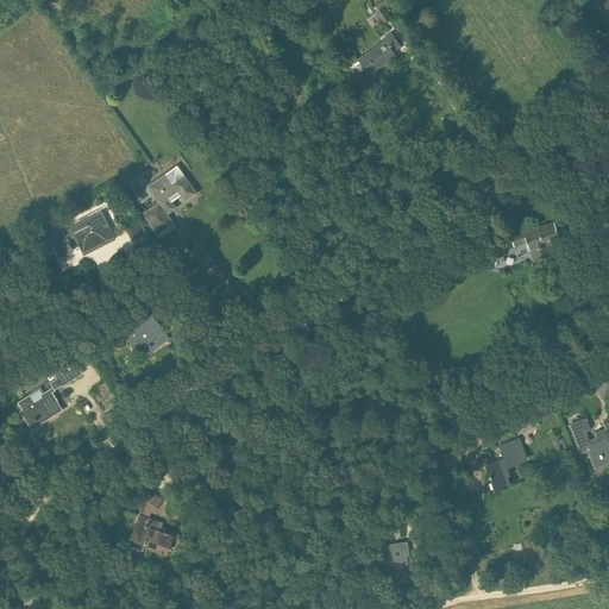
[(384,0),(383,0),(376,5),(380,12),(376,14),(382,24),(391,18),(387,11),(388,8),(385,4),(387,4),(384,0)]
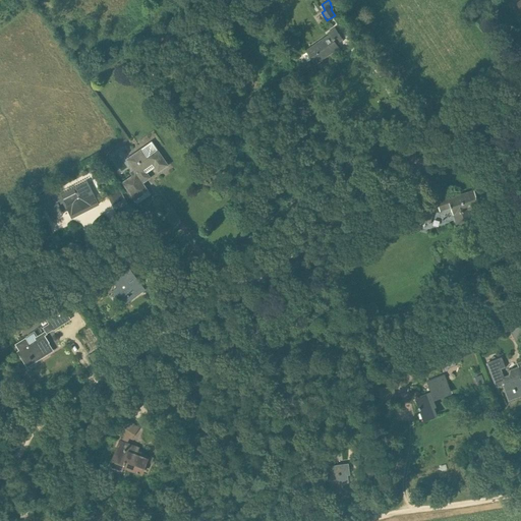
[(316,1),(311,4),(316,12),(321,9),(316,1)]
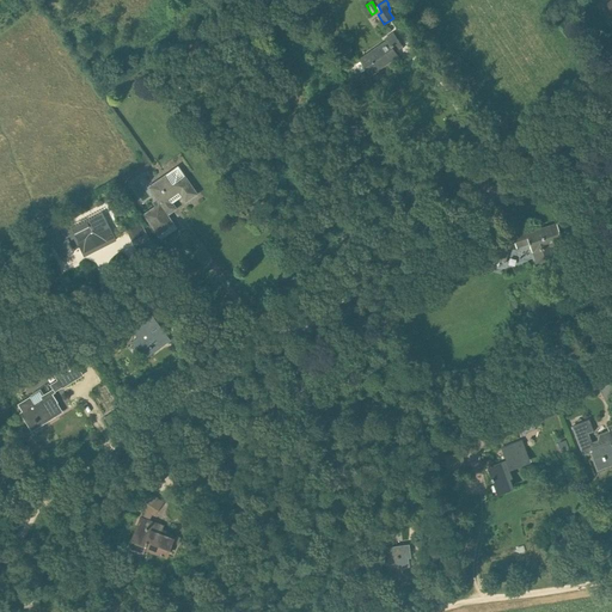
[(276,8),(277,22),(287,20),(286,7),(276,8)]
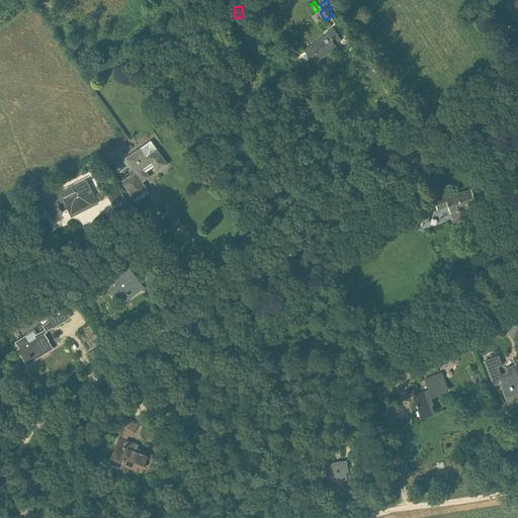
[(360,22),(363,28),(370,23),(366,18),(360,22)]
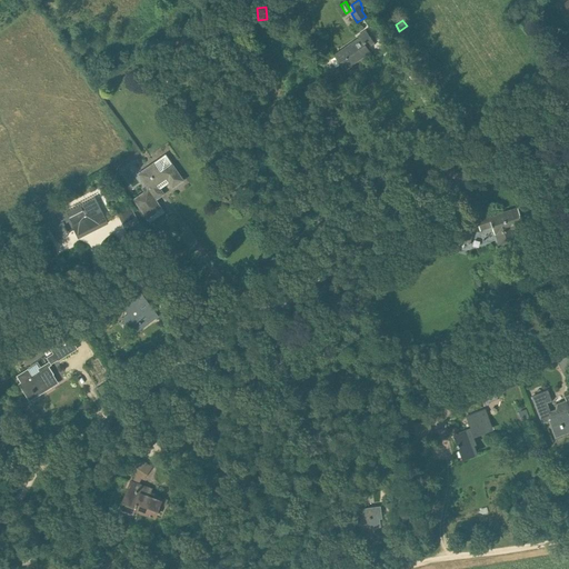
[(362,57),(367,53),(370,51),(367,48),(373,42),(366,31),(358,37),(359,38),(335,56),(345,69),(352,63),(352,62),(361,57),(362,57)]
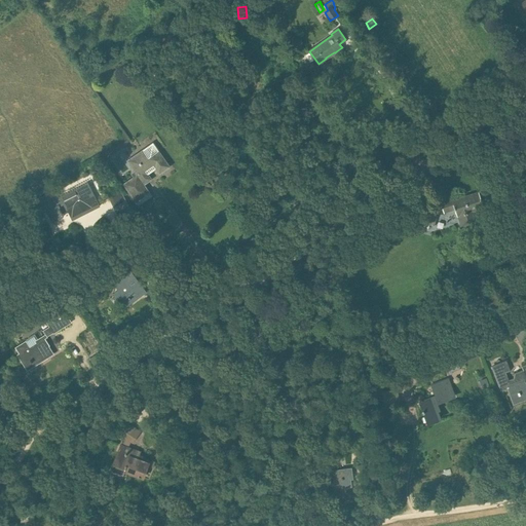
[(159,174),(170,166),(153,143),(127,160),(135,172),(132,174),(134,177),(124,184),(136,201),(150,192),(145,184),(151,179),(148,174),(155,168),(159,174)]
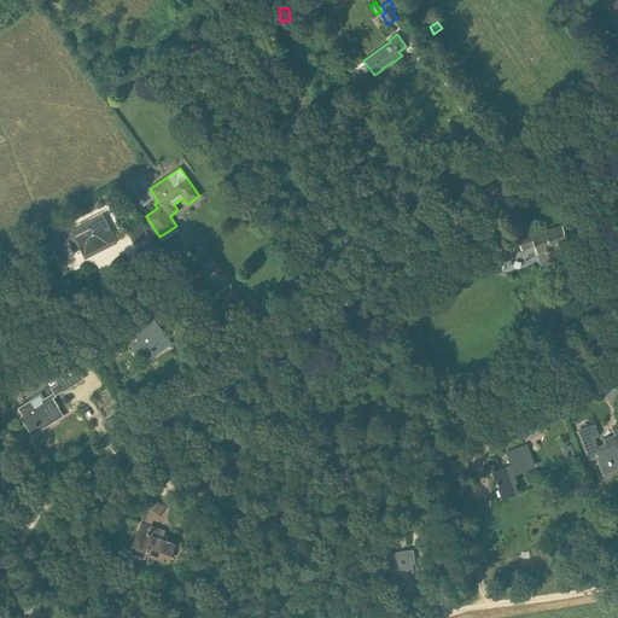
[(104,226),(93,232),(87,222),(51,242),(62,263),(63,263),(62,261),(75,254),(75,255),(76,254),(74,250),(80,248),(85,256),(116,240),(111,229),(108,231),(104,226)]
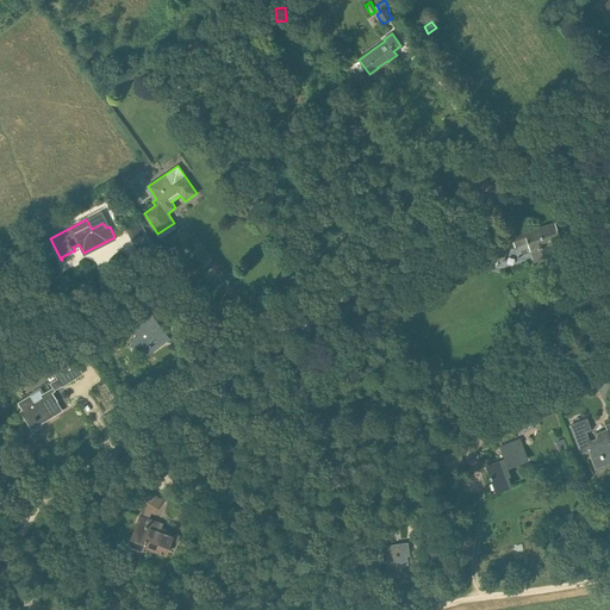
[(131,240),(147,232),(145,231),(141,222),(126,229),(131,240)]
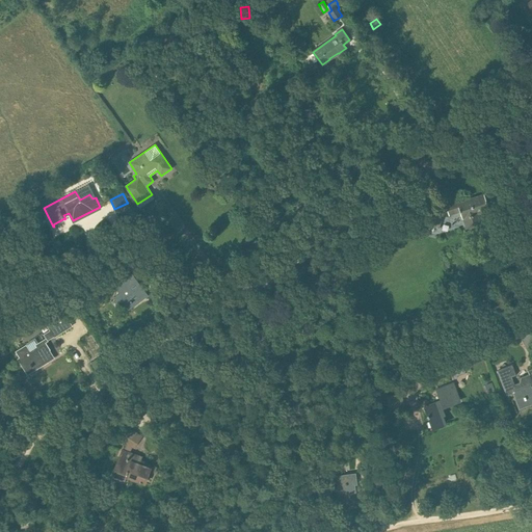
[(483,223),(480,213),(489,210),(484,194),(458,203),(457,201),(446,205),(449,215),(460,212),(466,230),(483,223)]
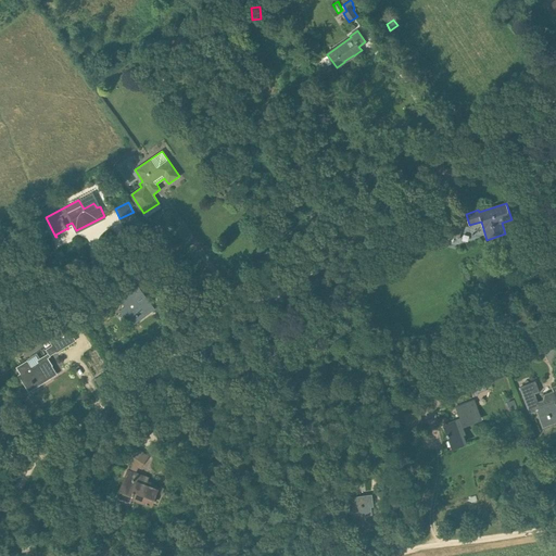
[(459,239),(462,234),(464,223),(453,219),(447,236),(459,239)]
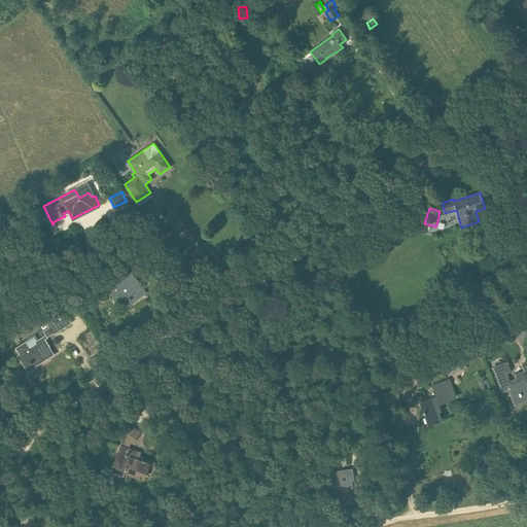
[(153,272),(147,264),(141,256),(132,262),(144,279),(153,272)]
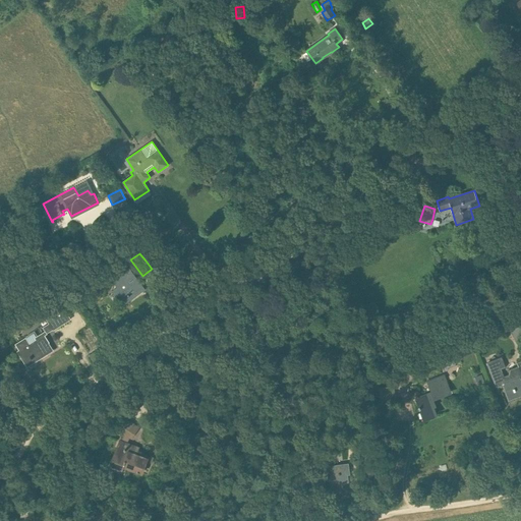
[(121,302),(142,286),(128,267),(112,279),(118,287),(113,291),(121,302)]
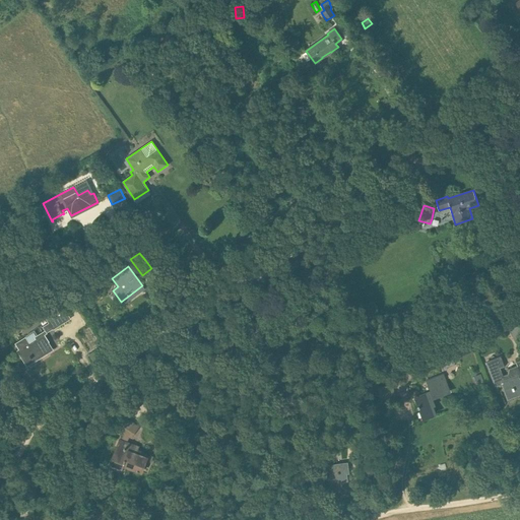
[(36,317),(47,310),(43,304),(33,311),(36,317)]
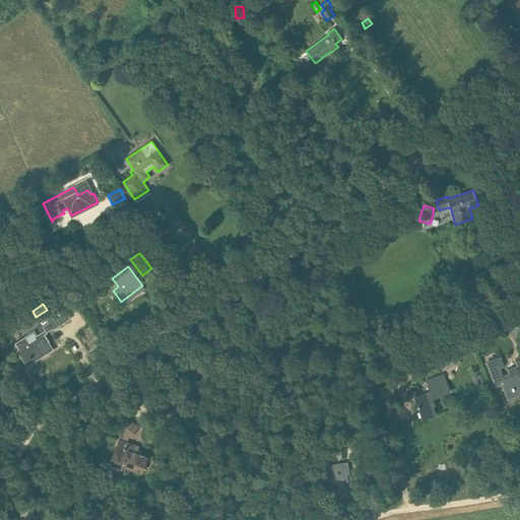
[(63,306),(46,316),(53,329),(71,319),(63,306)]
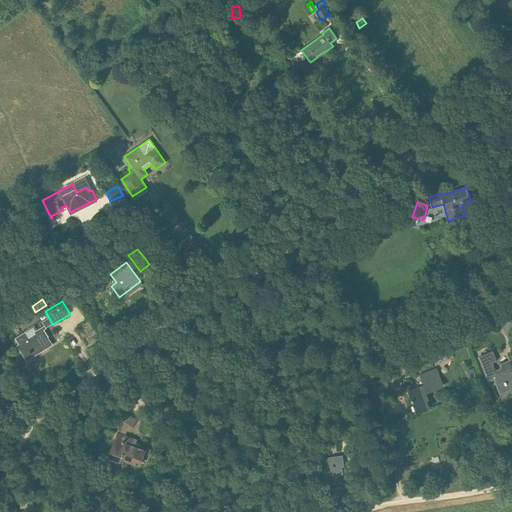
[(511,322),(511,312),(500,319),(504,327),(511,322)]
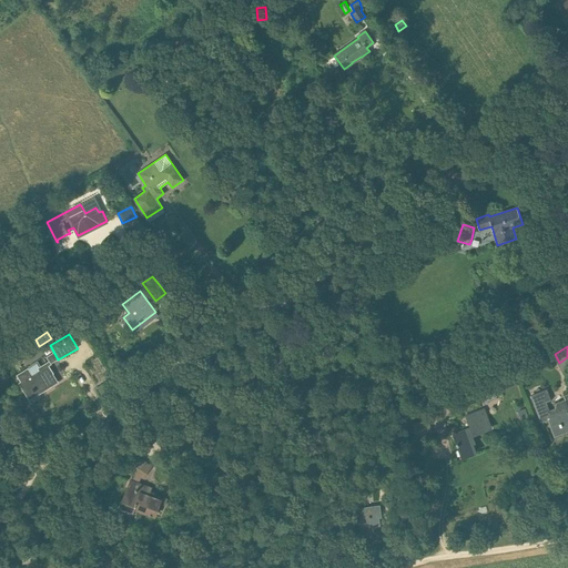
[(58,359),(53,353),(47,357),(49,361),(38,368),(40,371),(32,375),(28,367),(17,375),(21,382),(19,383),(27,396),(34,392),(37,395),(58,382),(48,366),(51,364),(51,363),(58,359)]
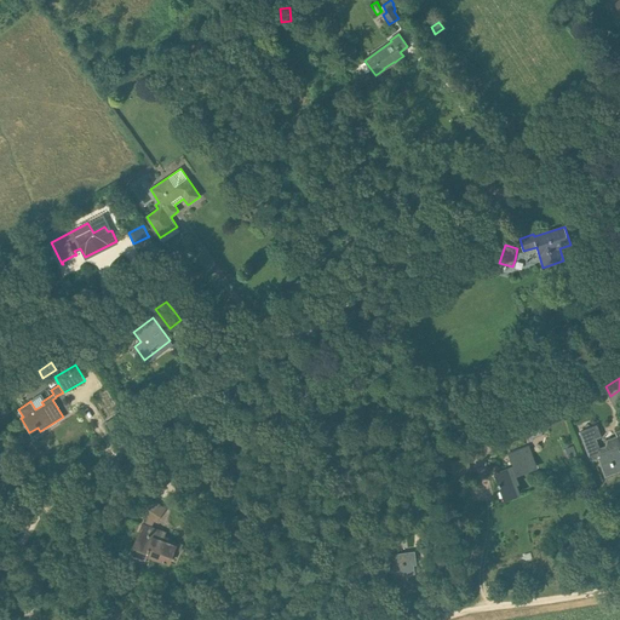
[(532,412),(538,428),(563,418),(557,402),(532,412)]
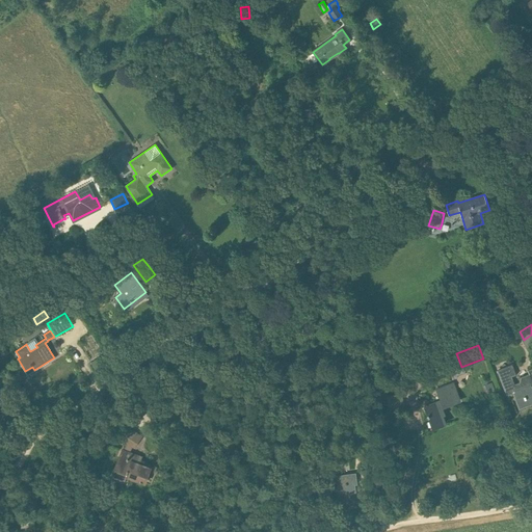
[(103,358),(92,366),(96,371),(107,364),(103,358)]
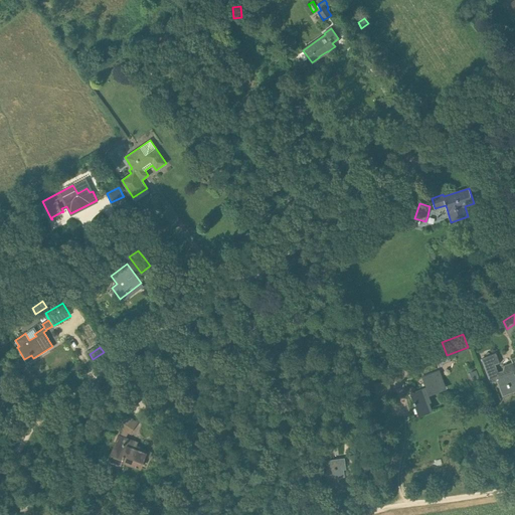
[(514,357),(512,358),(513,362),(505,366),(504,370),(498,372),(495,364),(499,362),(496,353),(483,358),(491,381),(497,379),(503,395),(514,390),(514,357)]
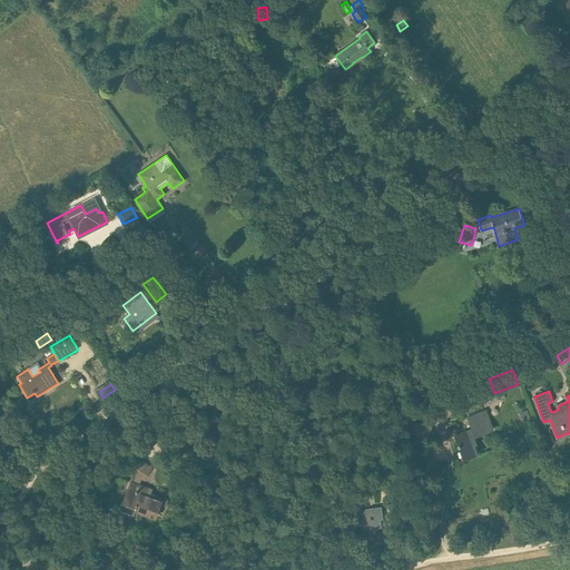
[(492,429),(485,410),(468,416),(472,429),(455,435),(459,445),(458,446),(459,449),(460,448),(463,457),(477,451),(474,446),(478,445),(474,436),(492,429)]
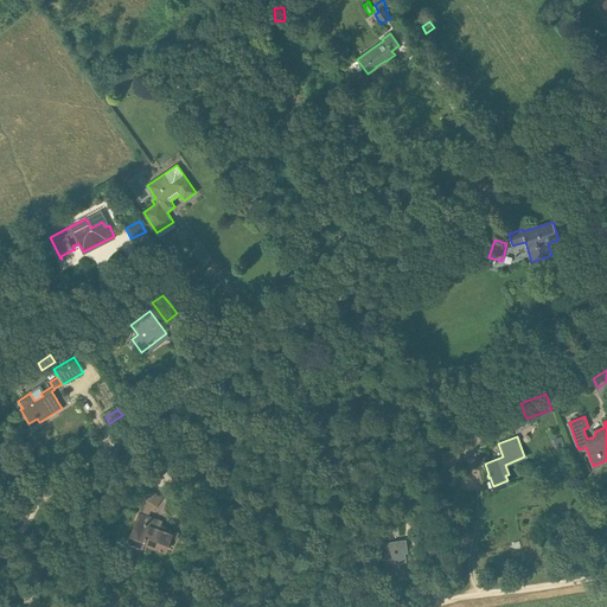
[(561,436),(553,440),(557,451),(566,447),(561,436)]
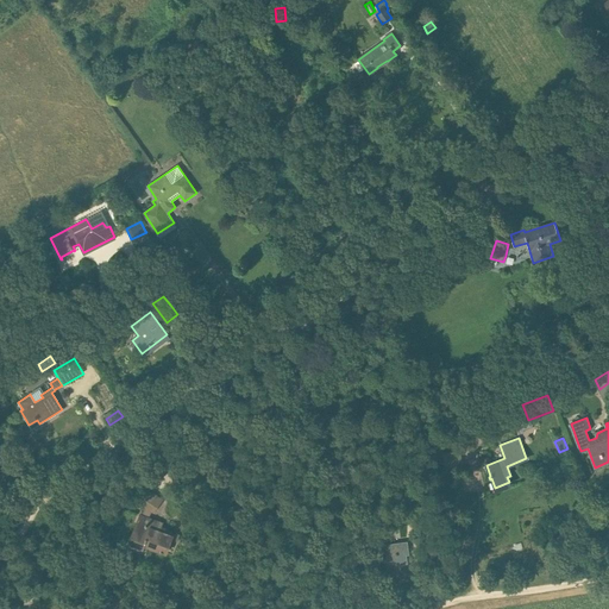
[(426,485),(415,489),(419,497),(421,496),(421,498),(418,500),(421,508),(433,502),(426,485)]
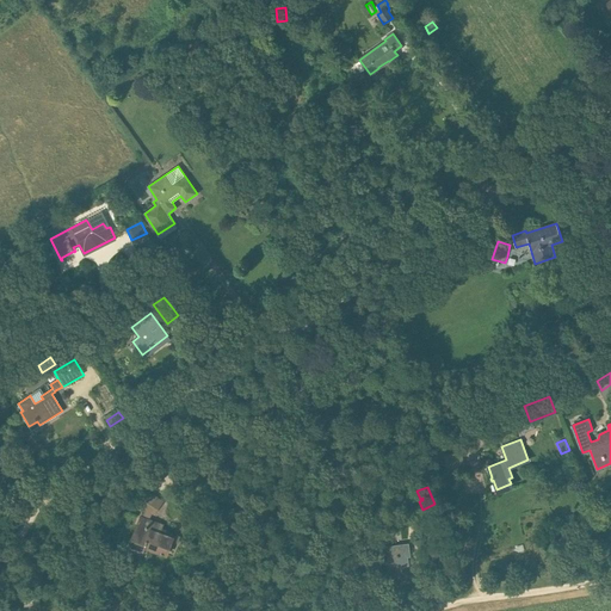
[(149,520),(154,512),(155,513),(162,501),(149,493),(142,504),(147,507),(146,510),(143,512),(142,514),(142,517),(141,517),(130,545),(143,550),(144,547),(161,553),(161,554),(164,555),(164,554),(167,555),(173,538),(160,534),(161,528),(153,525),(154,522),(149,520)]
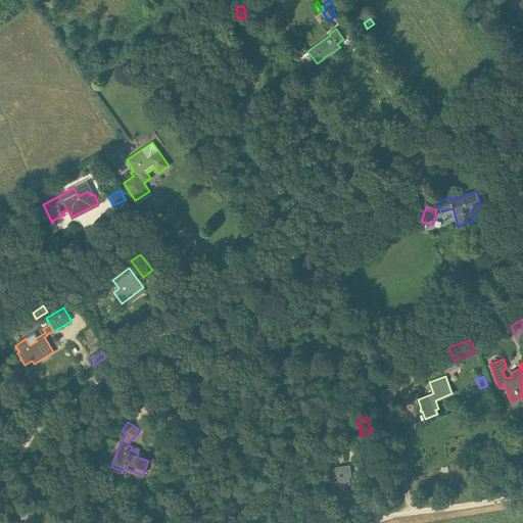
[(348,473),(350,473),(349,466),(327,469),(329,482),(341,480),(342,484),(349,483),(348,473)]
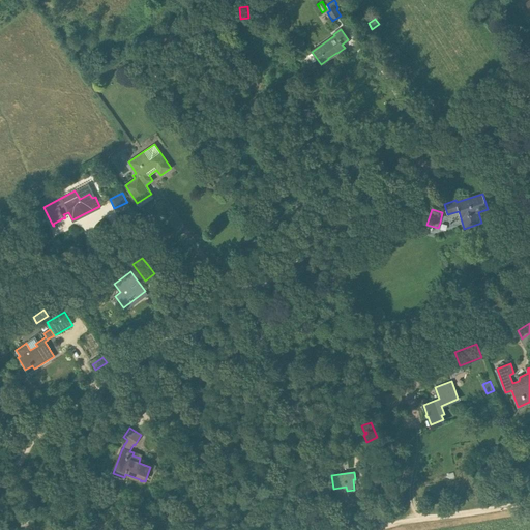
[(21,519),(21,526),(35,525),(35,518),(21,519)]
